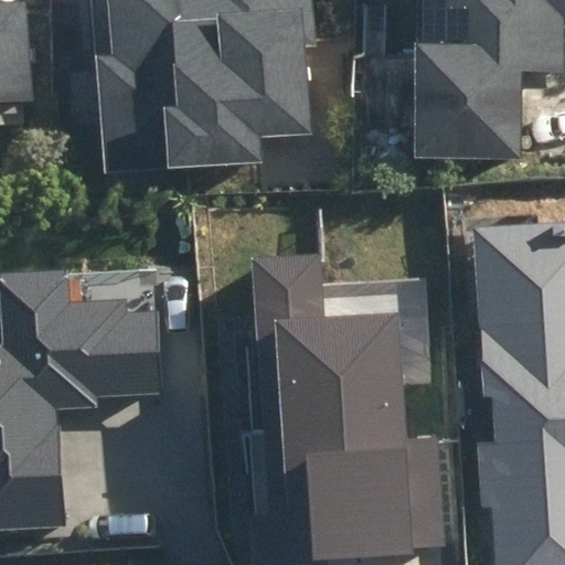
[(108,0),(113,59),(96,59),(102,169),(260,160),(259,136),(307,134),(302,44),(313,44),(310,0),(108,0)]
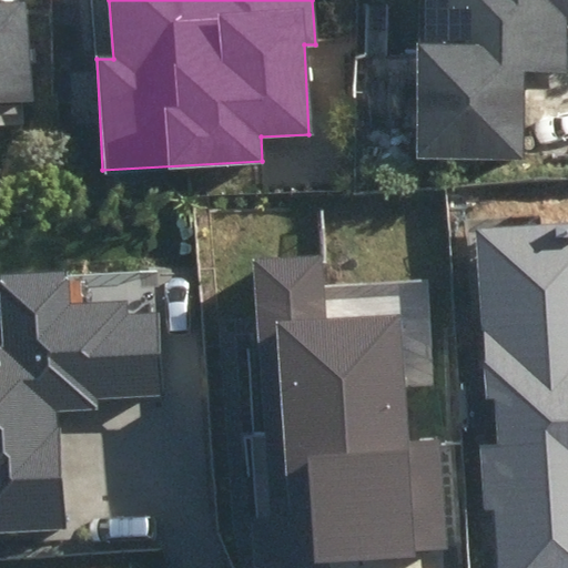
[(567,0),(433,0),(433,12),(421,12),(419,66),(432,66),(430,162),(543,164),(544,83),(567,83),(567,0)]
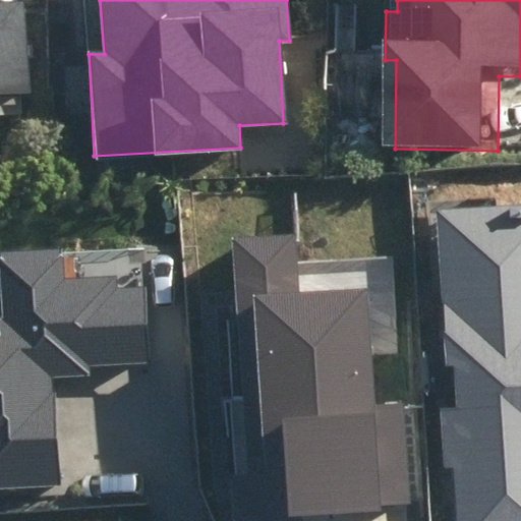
[(0,92),(26,91),(21,3),(0,4),(0,92)]
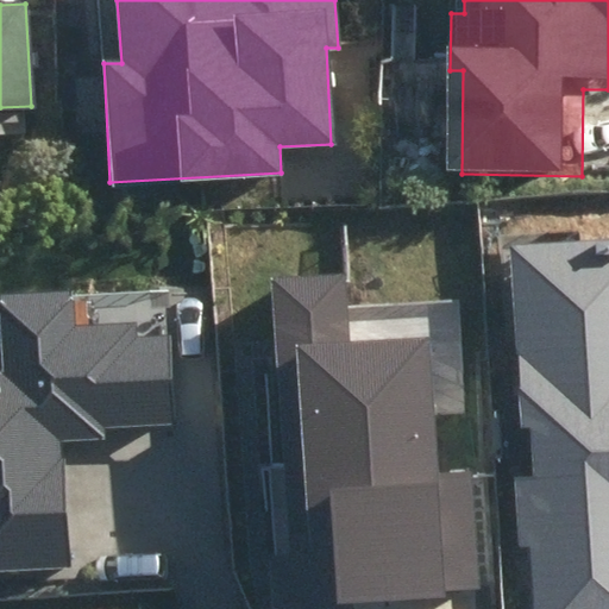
[(608,608),(608,243),(512,249),(520,429),(533,428),(535,477),(516,478),(520,548),(533,548),(535,608),(608,608)]
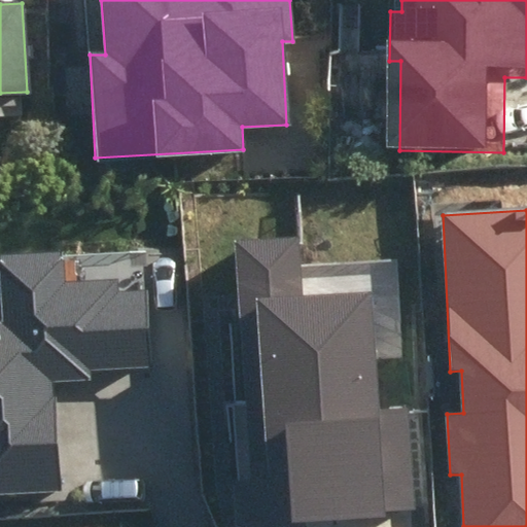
[(244,518),(414,510),(409,412),(376,413),(374,358),(399,357),(396,293),(299,297),(296,242),(240,245),(243,321),(235,322),(244,518)]
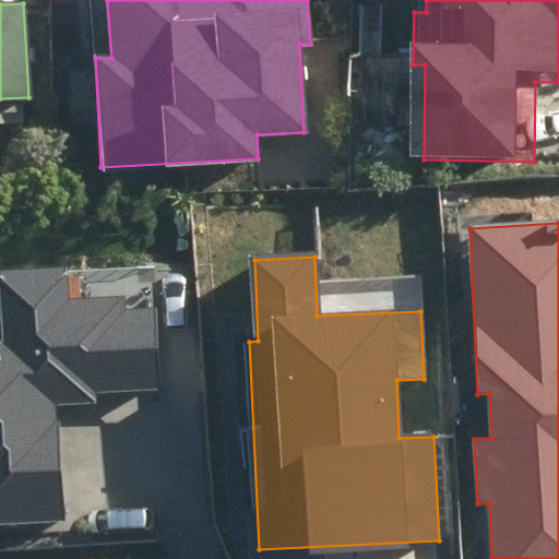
[(67,274),(0,276),(0,521),(63,519),(58,396),(155,392),(152,311),(122,312),(121,297),(68,299),(67,274)]
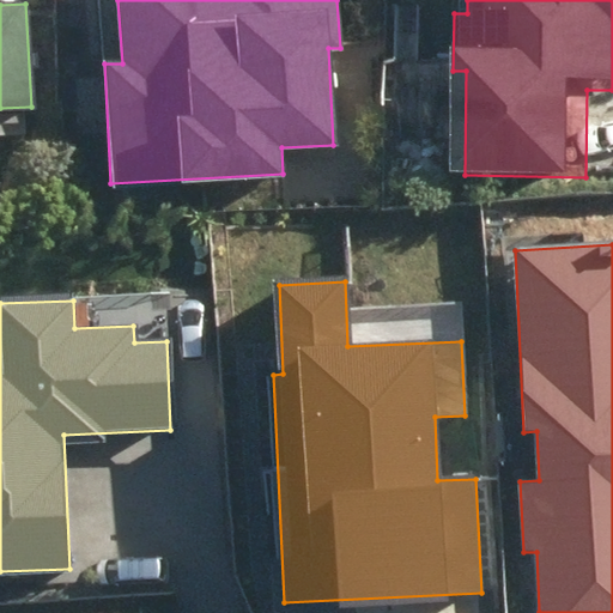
All buildings are outlined.
